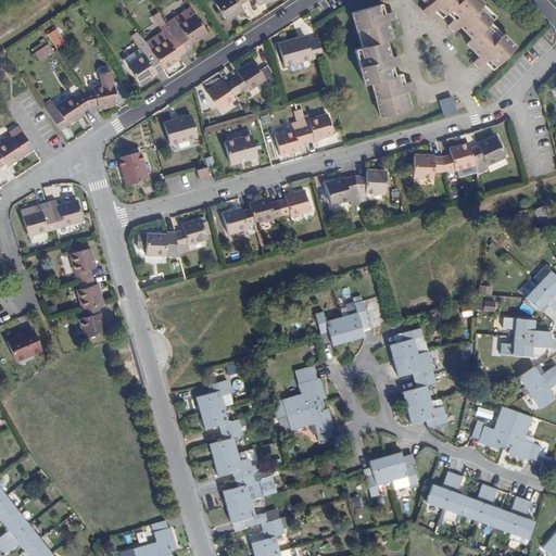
[(239,3),(244,0),(216,0),(213,2),(225,20),(241,9),(239,3)]
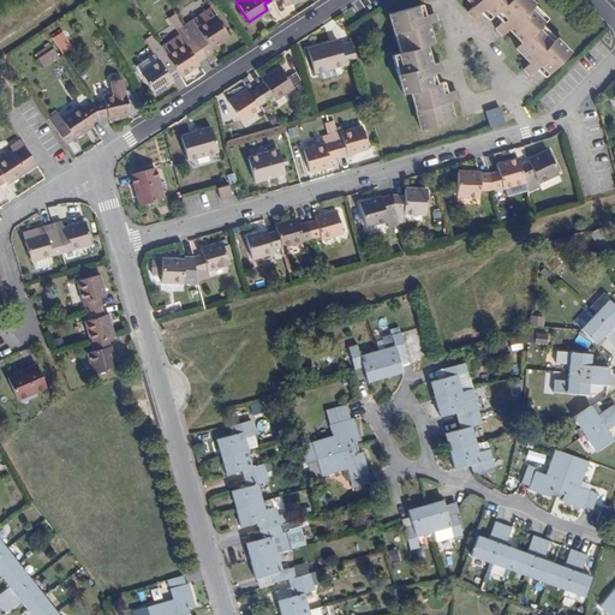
[(494,15),(508,0),(469,0),(472,4),(467,11),(470,13),(473,17),(479,11),(488,19),(494,15)]
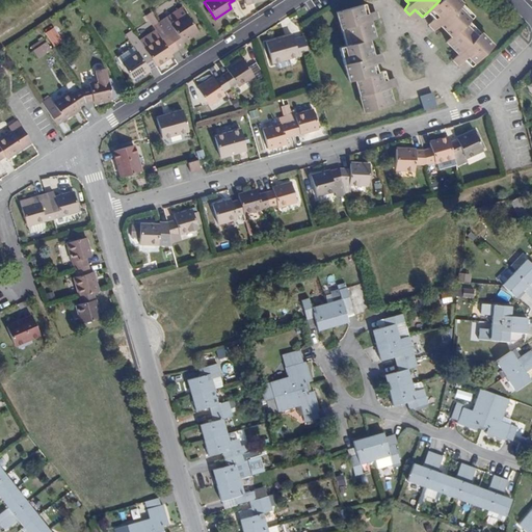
[(455,0),(440,0),(427,12),(433,19),(428,24),(431,27),(435,30),(440,26),(452,38),(470,21),(473,17),(455,0)]
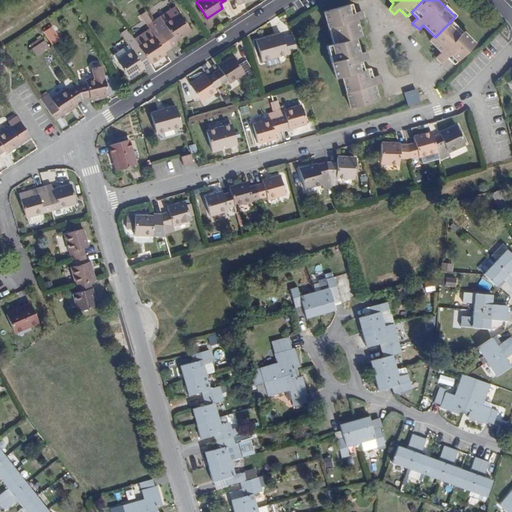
[(332,42),(353,37),(360,35),(356,17),(361,16),(361,12),(360,8),(353,10),(351,2),(323,10),(332,42)]
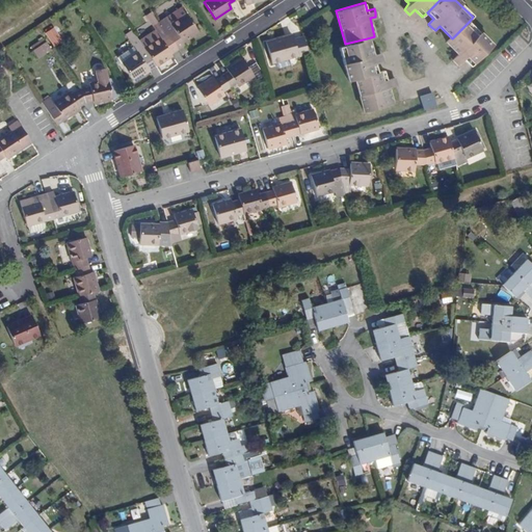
[(175,46),(181,42),(197,31),(186,14),(170,24),(173,29),(167,33),(175,46)]
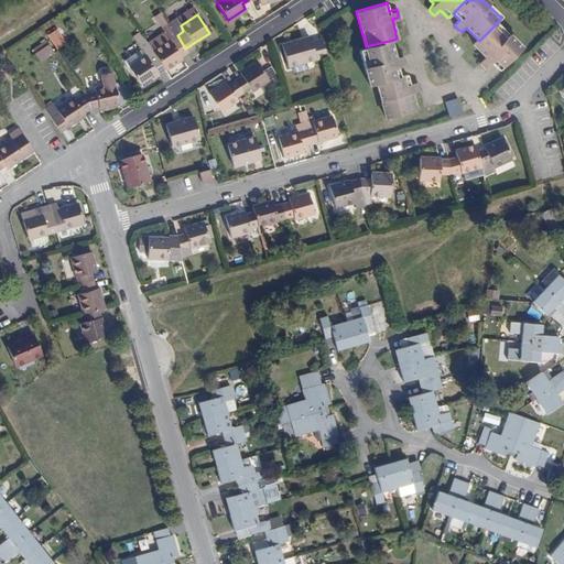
[(523,47),(498,22),(479,41),(474,45),(488,58),(483,64),(486,67),(489,71),(495,65),(499,71),(523,47)]
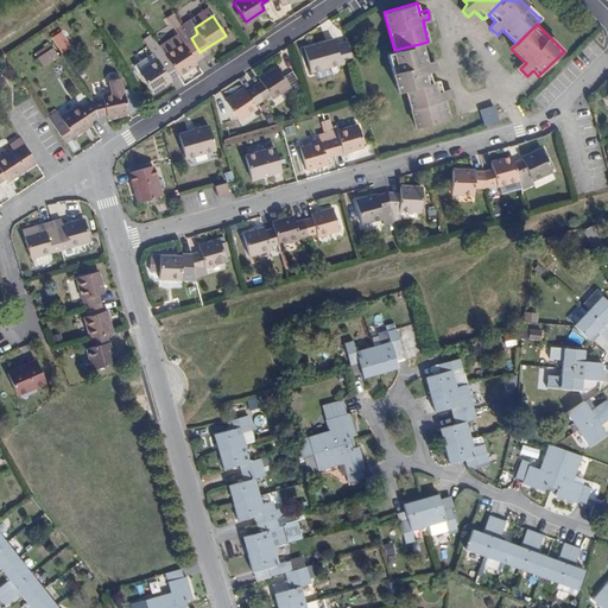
[(164,55),(177,75),(196,62),(192,57),(200,52),(191,38),(164,55)]
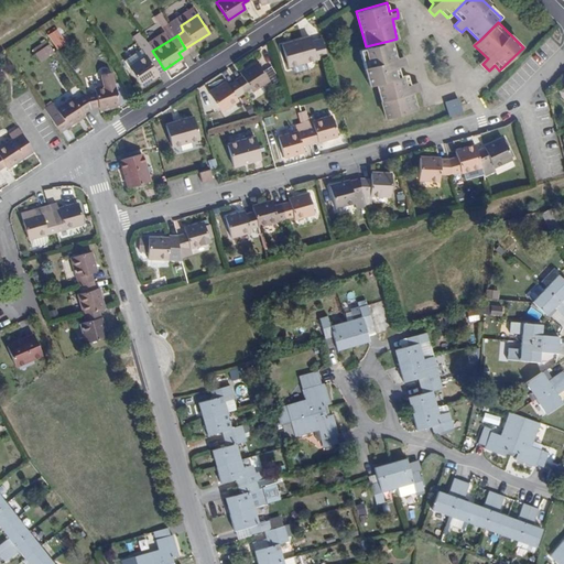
[(327,60),(321,38),(311,41),(310,36),(281,45),(288,66),(314,58),(316,62),(327,60)]
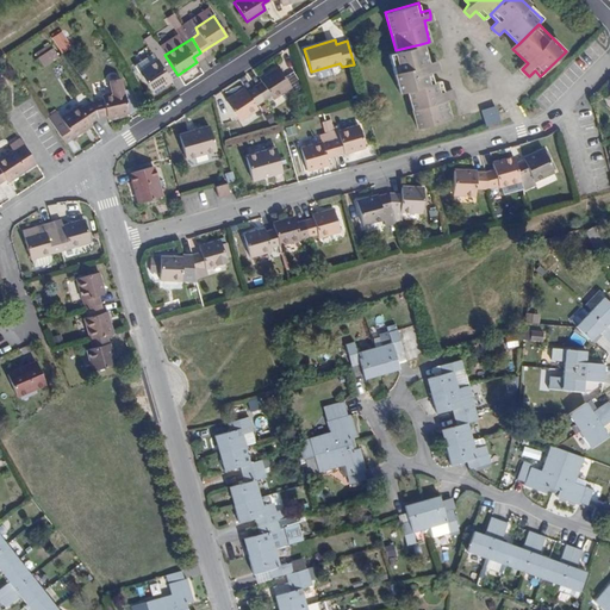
[(151,92),(178,75),(165,55),(155,41),(147,45),(157,61),(139,73),(151,92)]
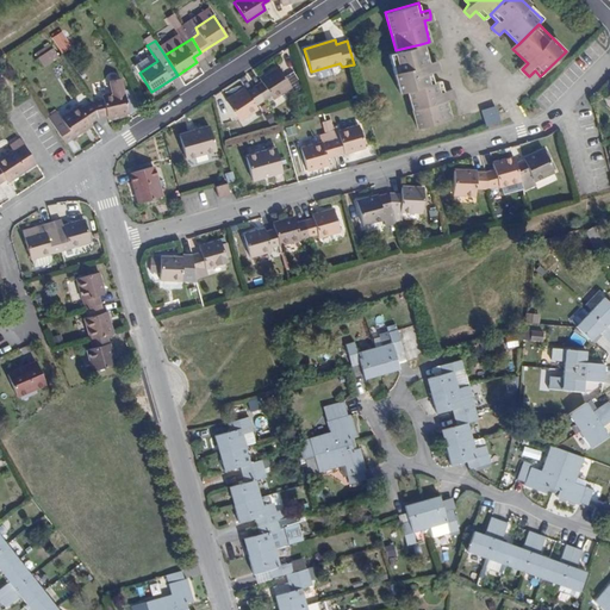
[(53,43),(44,48),(49,55),(57,50),(53,43)]
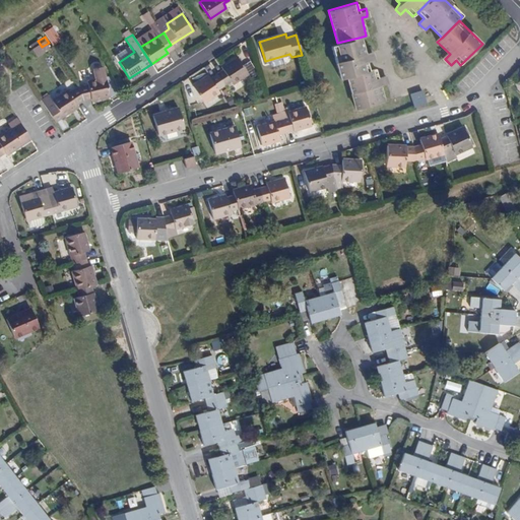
[(364,54),(359,38),(337,43),(330,45),(340,78),(347,77),(369,71),(366,62),(373,60),(372,56),(371,52),(364,54)]
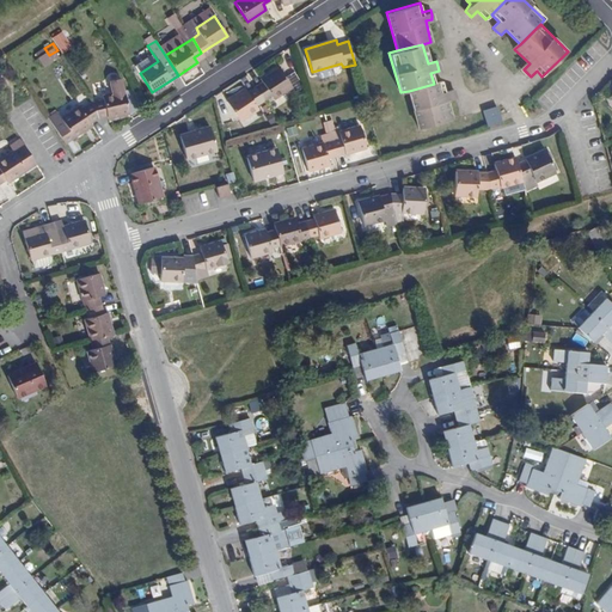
[(201,53),(204,57),(212,53),(208,48),(201,53)]
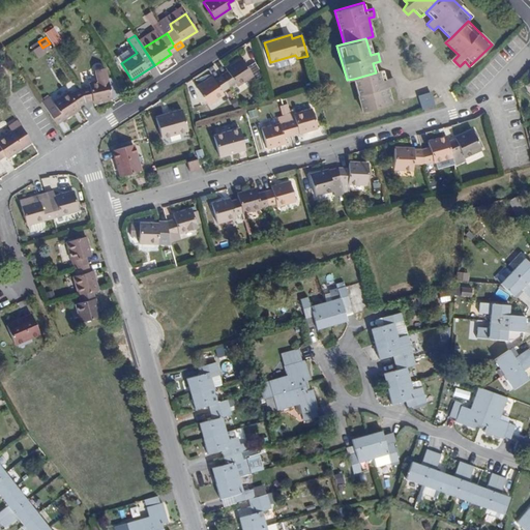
[(171,54),(177,50),(174,46),(168,50),(171,54)]
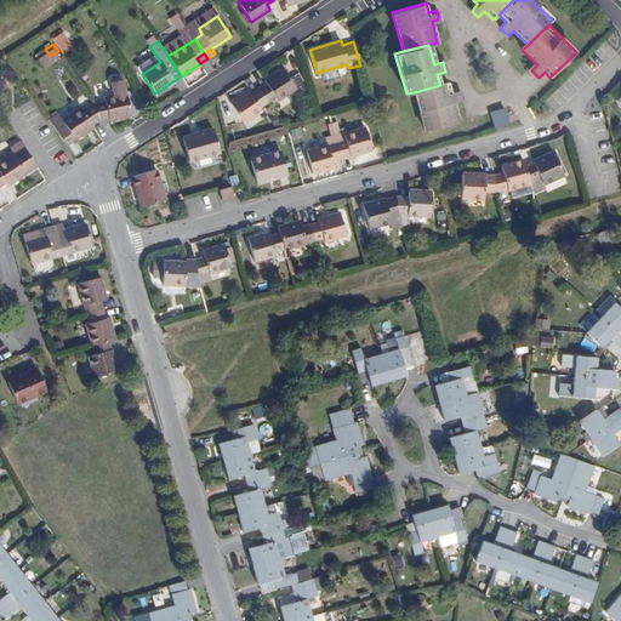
[(266,83),(258,87),(267,102),(275,97),(278,101),(296,87),(284,68),(265,80),(266,83)]
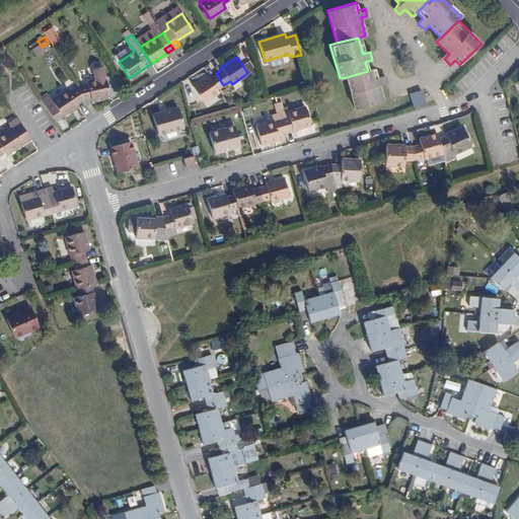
[(77,86),(82,99),(89,97),(90,100),(108,95),(100,66),(90,68),(93,78),(85,80),(85,84),(77,86)]
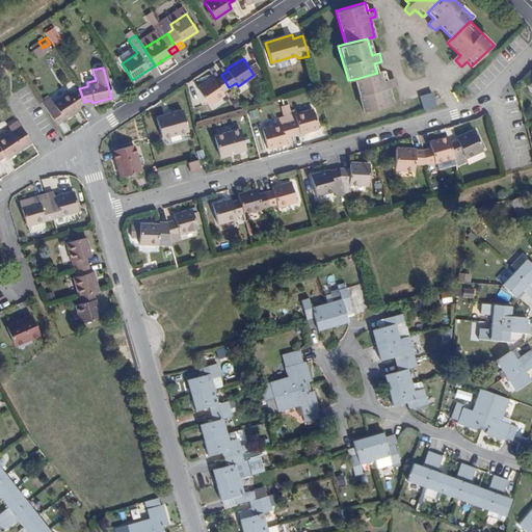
[(384,71),(377,73),(355,79),(365,112),(394,104),(389,87),(396,86),(395,82),(394,78),(387,80),(384,71)]
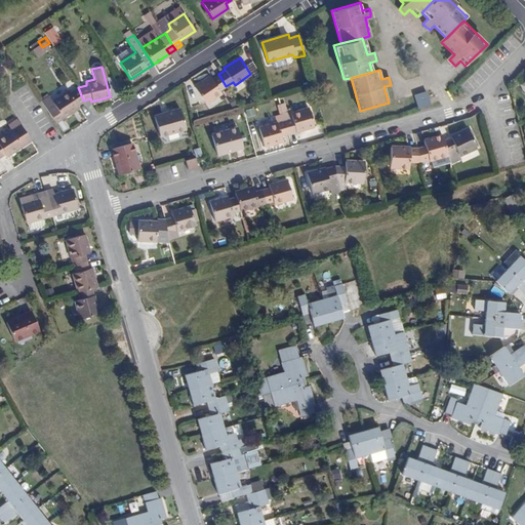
[(226,86),(218,74),(212,78),(210,76),(195,86),(205,104),(221,93),(219,90),(226,86)]
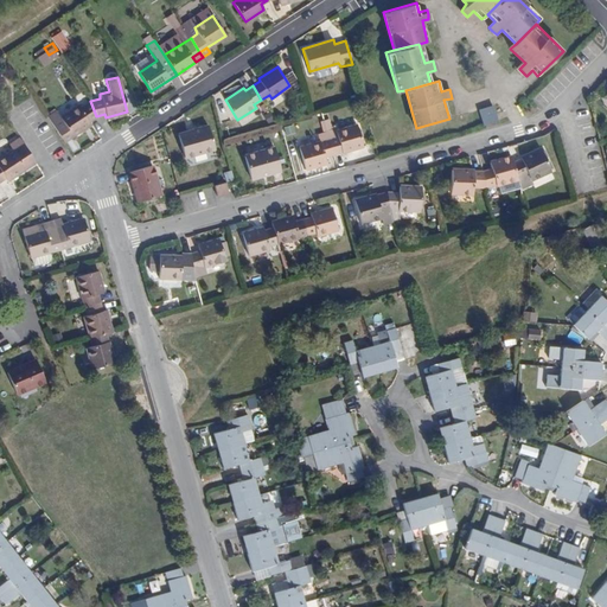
[(89,121),(96,116),(90,101),(80,107),(77,104),(51,122),(63,141),(91,123),(89,121)]
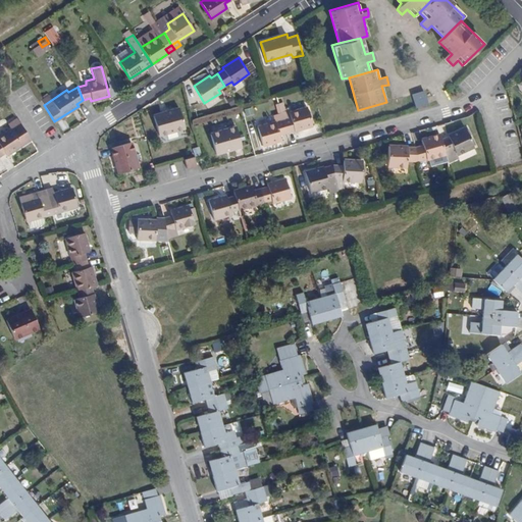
[(282,119),(286,133),(312,125),(307,107),(289,112),(291,116),(282,119)]
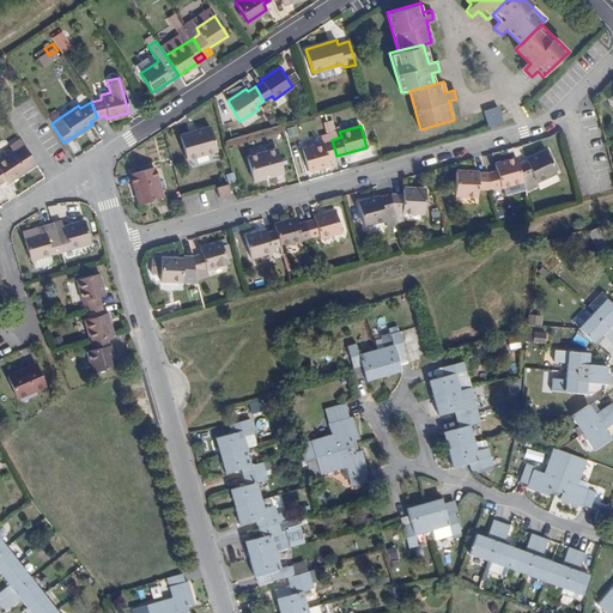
[(210,127),(180,137),(186,159),(216,150),(210,127)]
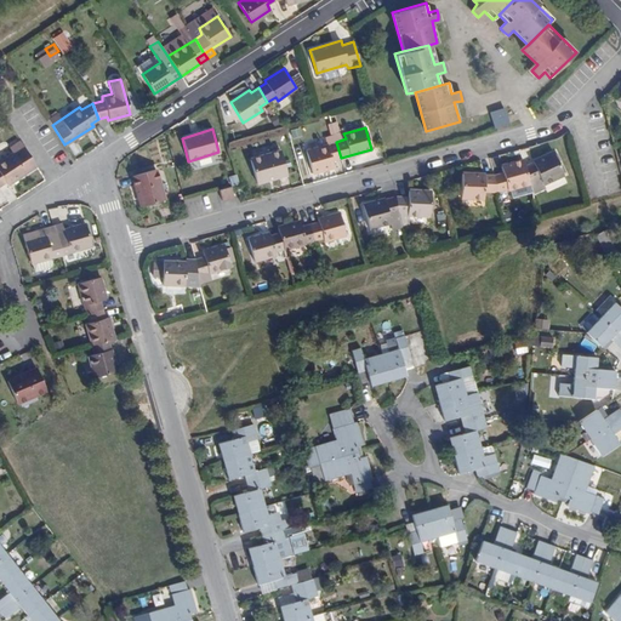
[(331,160),(341,158),(336,142),(305,151),(312,172),(334,166),(331,160)]
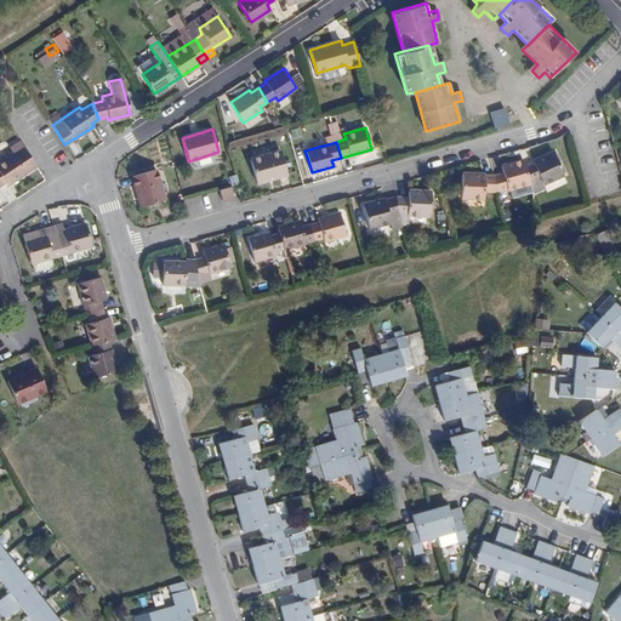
[(0,186),(5,183),(7,184),(26,172),(12,153),(9,147),(0,153),(4,159),(0,160),(0,186)]
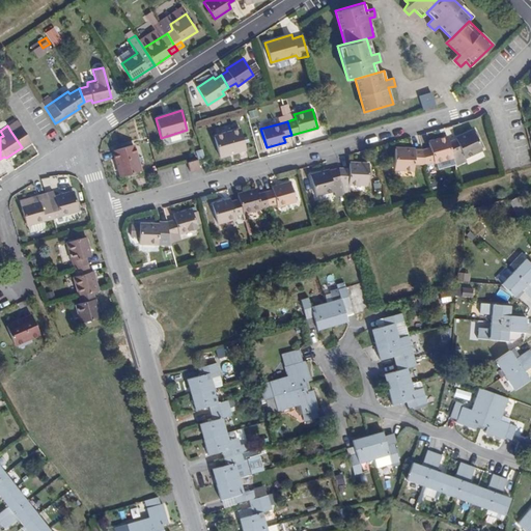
[(240,129),(213,137),(219,156),(245,148),(240,129)]
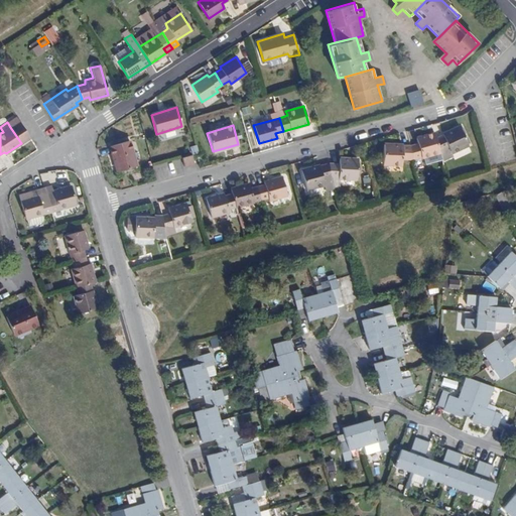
[(461,127),(435,138),(439,152),(449,148),(453,153),(469,145),(461,127)]
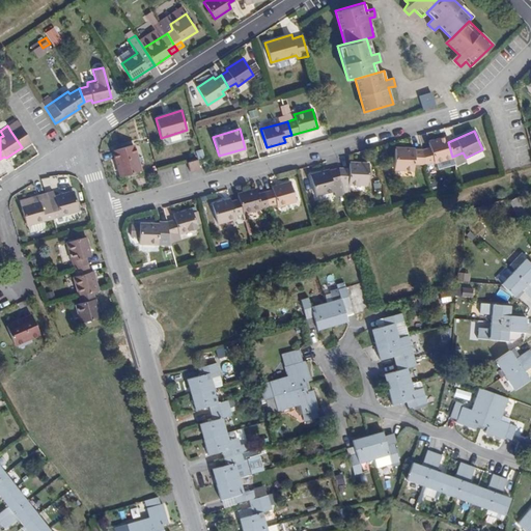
[(448,142),(447,138),(428,143),(429,147),(422,149),(425,165),(452,157),(448,142)]
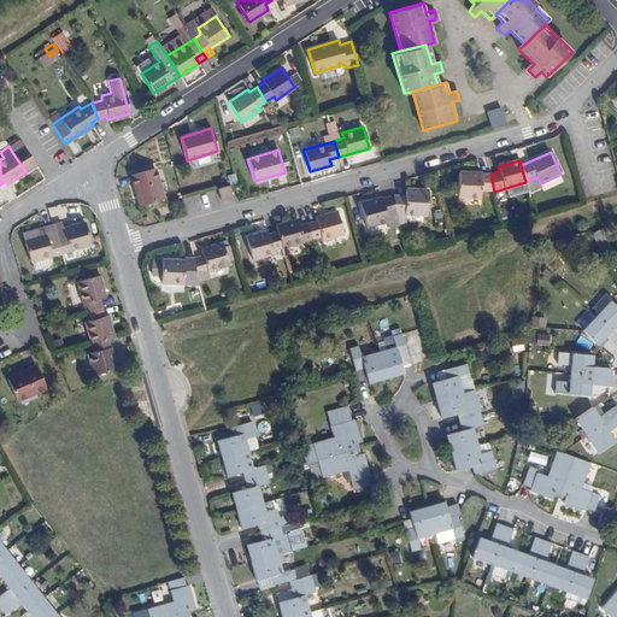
[(154,169),(131,175),(140,205),(164,199),(154,169)]
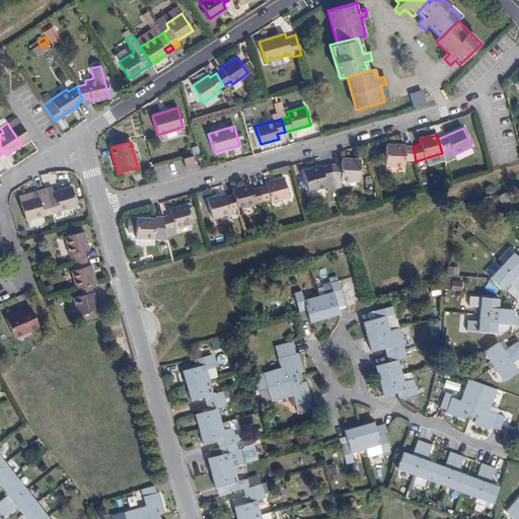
[(416,161),(413,146),(386,145),(386,164),(404,165),(404,161),(416,161)]
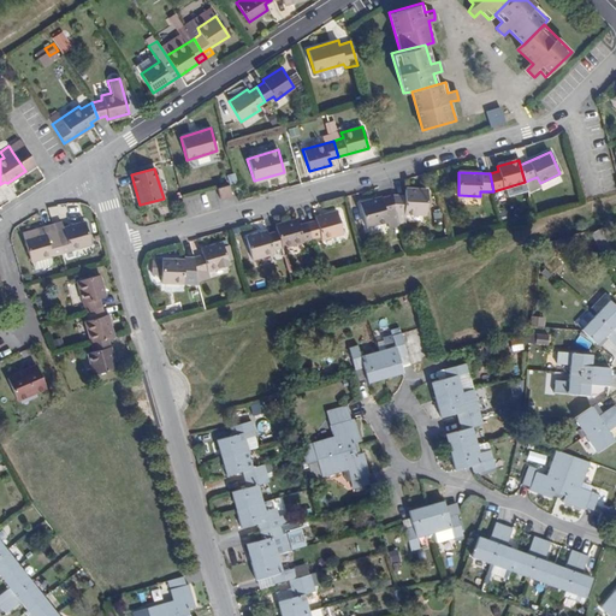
[(229,185),(217,189),(220,200),(231,196),(229,185)]
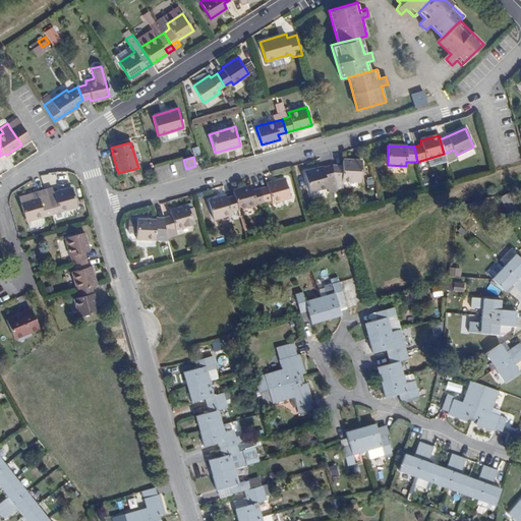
[(342,166),(333,165),(335,180),(337,189),(342,188),(343,180),(360,181),(361,161),(342,160),(342,166)]
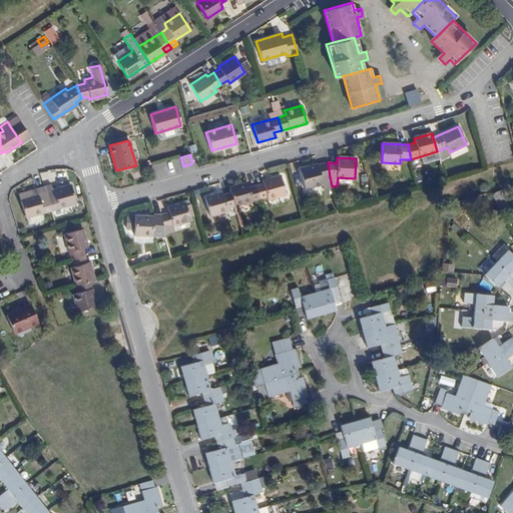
[(330,177),(328,162),(300,170),(305,188),(323,183),(324,190),(333,188),(332,186),(330,177)]
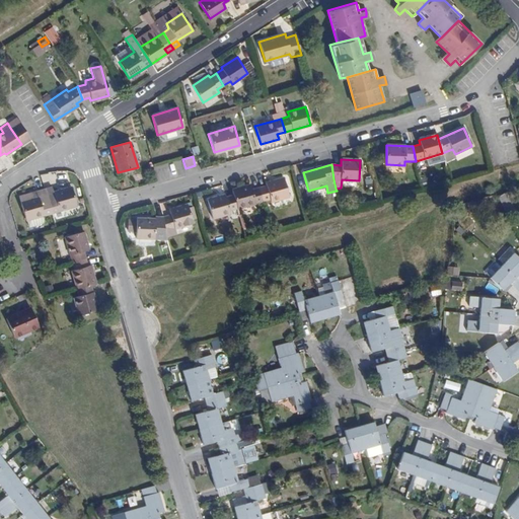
[(267,186),(258,188),(263,202),(271,199),(273,201),(290,197),(284,177),(267,182),(267,186)]
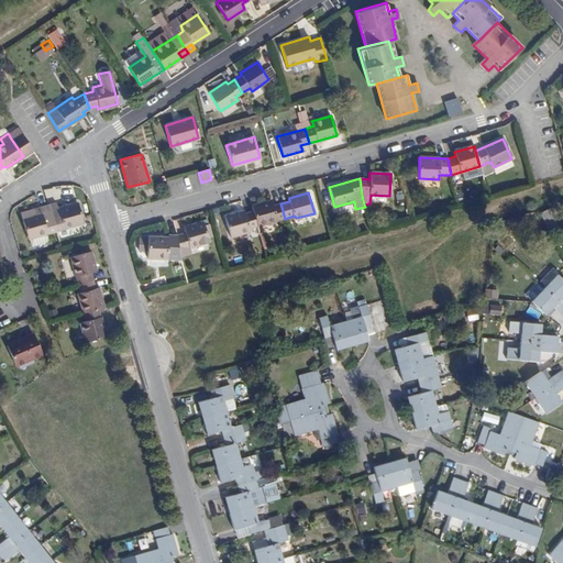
[(285,219),(280,203),(273,206),(272,200),(251,206),(253,211),(257,227),(285,219)]
